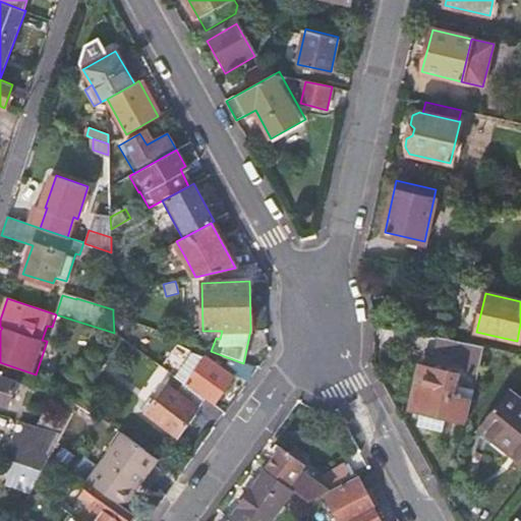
[(183,333),(181,340),(191,344),(192,336),(183,333)]
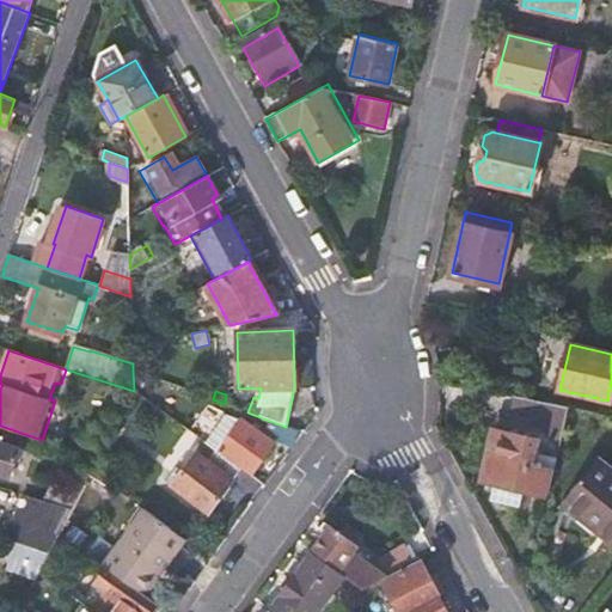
[(562,436),(569,407),(515,396),(512,412),(536,417),(536,424),(548,427),(546,433),(562,436)]
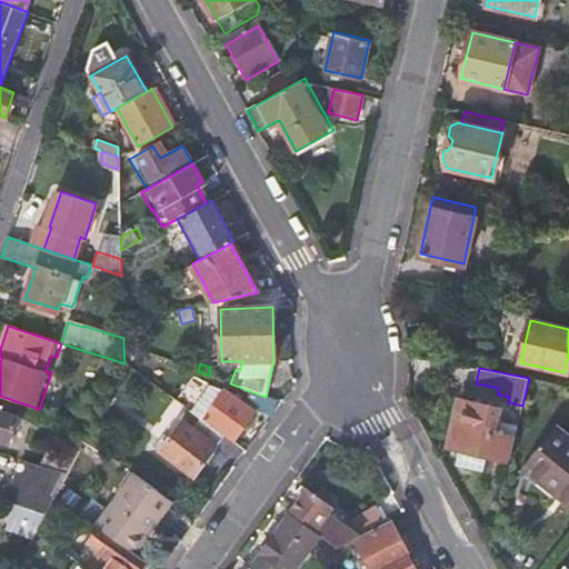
[(196,405),(210,380),(199,373),(185,398),(196,405)]
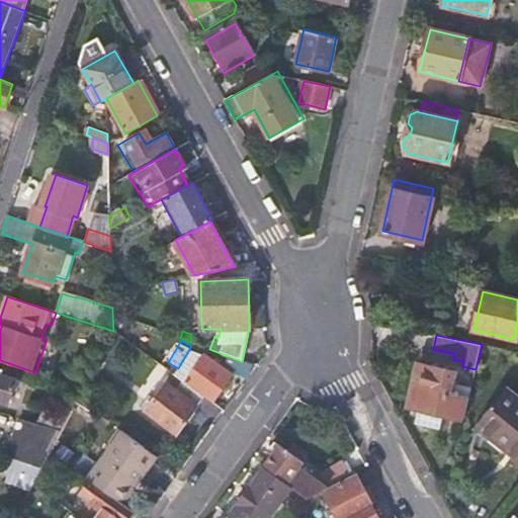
[(191,351),(173,375),(183,382),(184,382),(204,355),(191,351)]
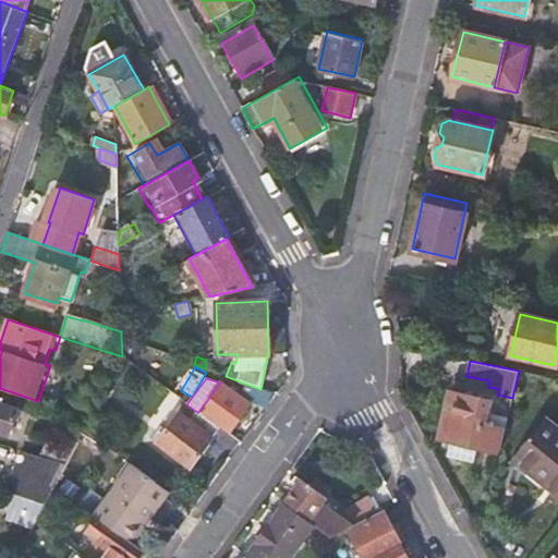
[(219,427),(228,434),(249,403),(220,383),(198,412),(219,427)]
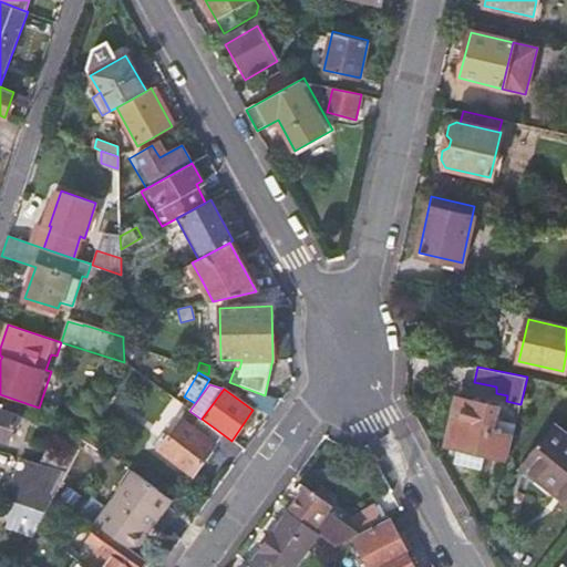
[(455,445),(457,445),(483,452),(508,459),(515,423),(500,420),(496,431),(492,430),(496,408),(456,398),(447,434),(455,445)]
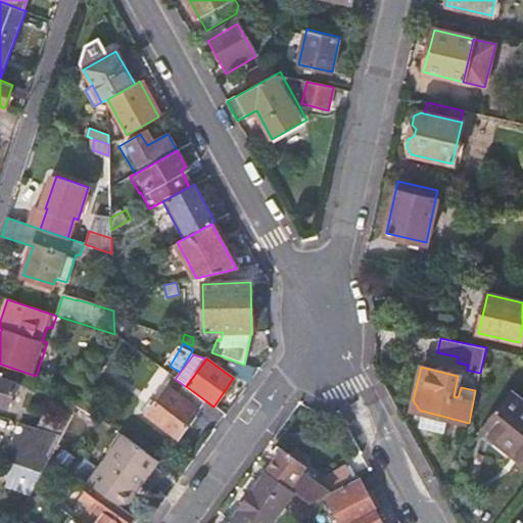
[(15,391),(17,383),(7,380),(9,374),(0,370),(0,405),(9,409),(15,391)]
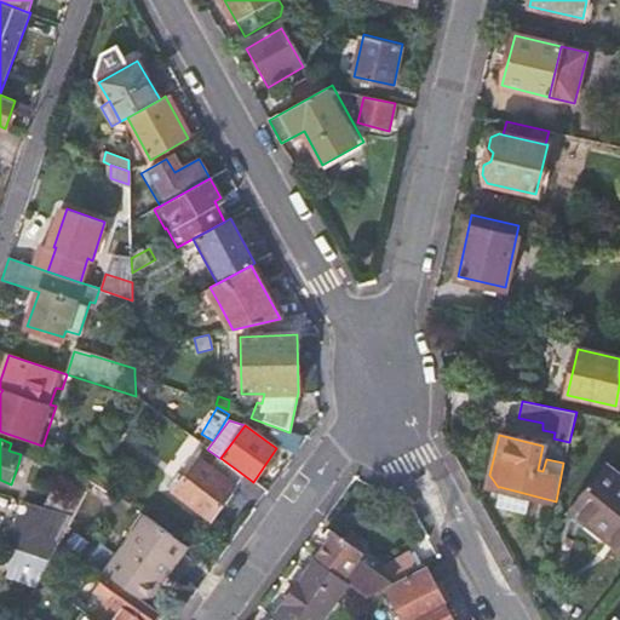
[(28,457),(21,454),(18,464),(24,465),(28,457)]
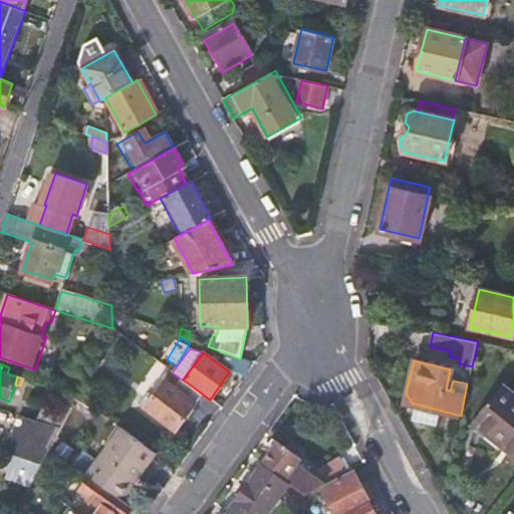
[(183,379),(182,379),(175,390),(165,382),(146,409),(175,431),(202,394),(183,379)]
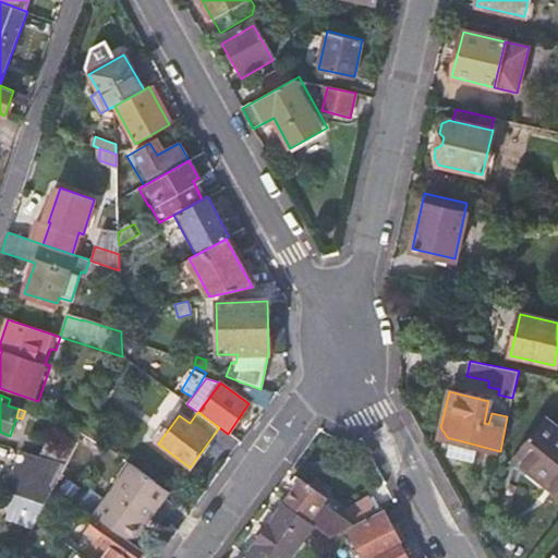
[(513,461),(557,495),(557,429),(546,421),(513,461)]
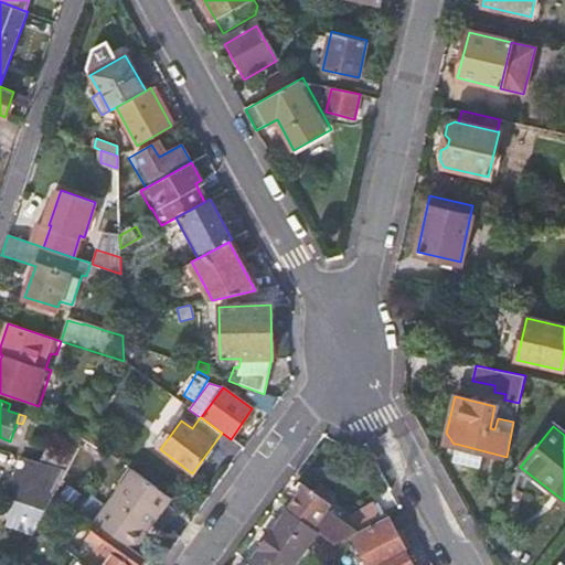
[(42,462),(67,470),(85,436),(73,433),(64,450),(48,445),(42,462)]
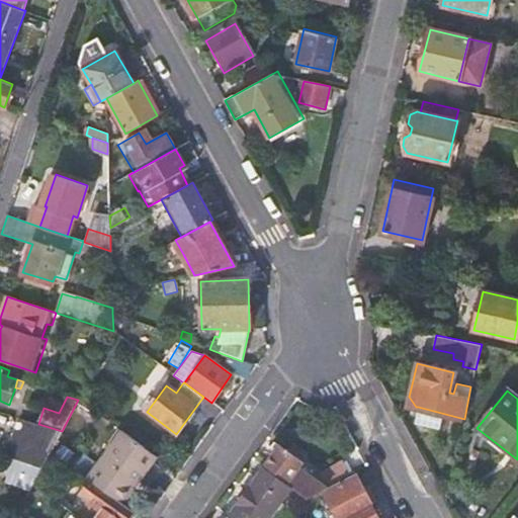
[(441,413),(418,407),(414,422),(439,428),(441,413)]
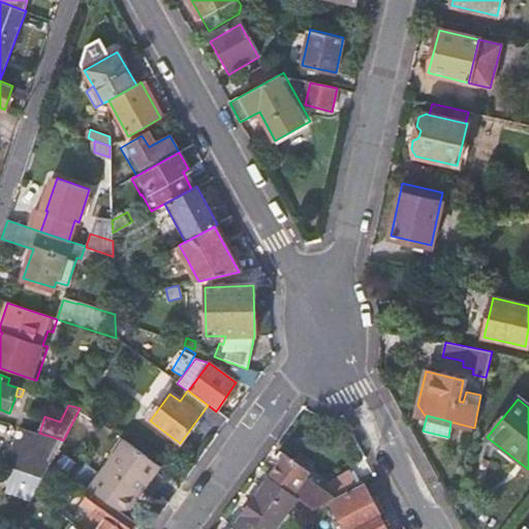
[(39,433),(21,428),(7,467),(13,469),(42,479),(44,475),(51,463),(63,440),(39,433)]
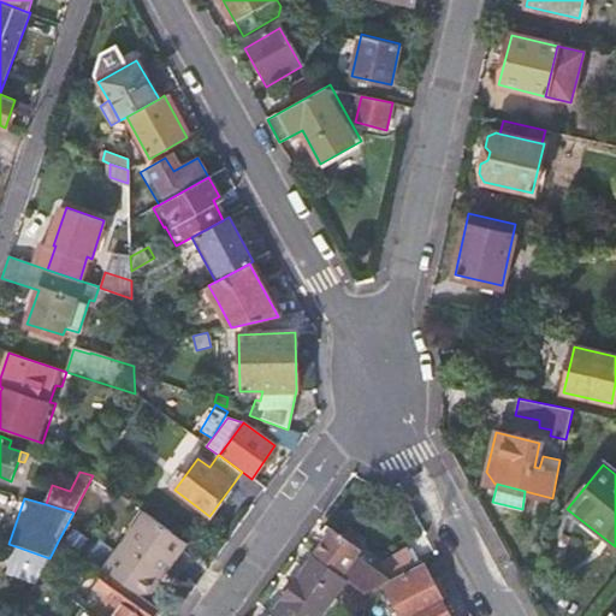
[(184,540),(144,513),(106,569),(147,598),(159,581),(157,579),(184,540)]
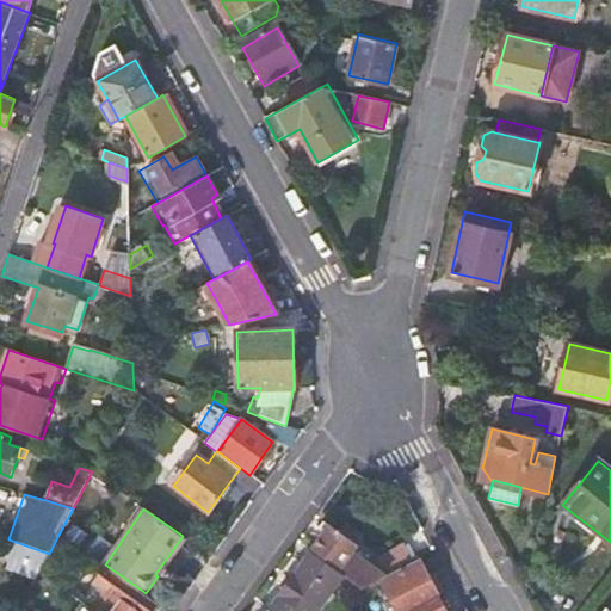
[(0,536),(6,539),(10,528),(0,524),(0,536)]
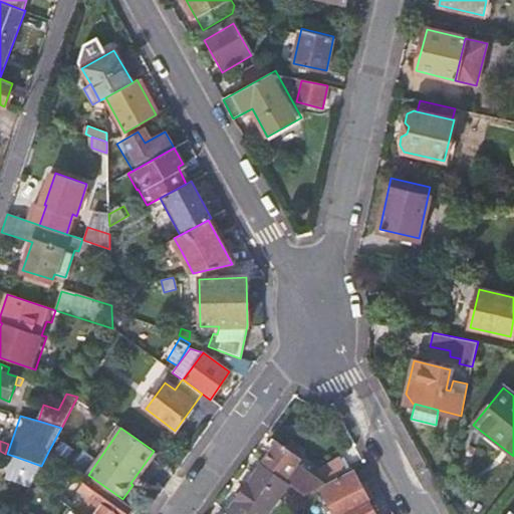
[(289,442),(284,449),(298,458),(302,452),(289,442)]
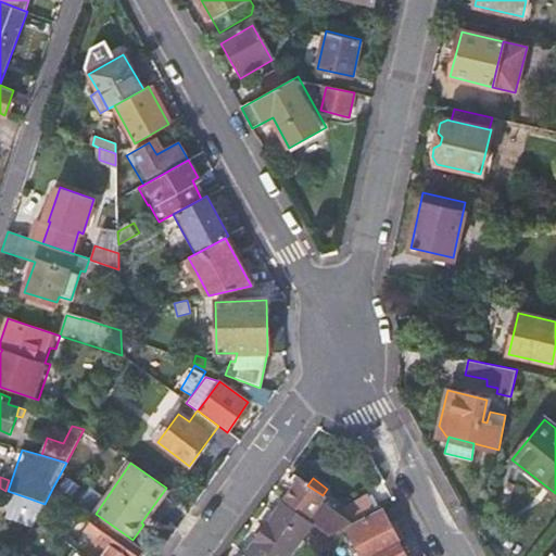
[(318,501),(323,495),(307,485),(299,479),(282,501),(311,521),(329,534),(369,512),(362,497),(335,512),(318,501)]
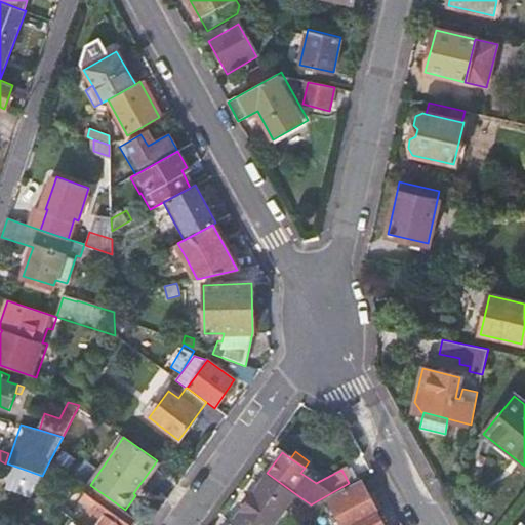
[(50,459),(44,472),(54,479),(61,467),(50,459)]
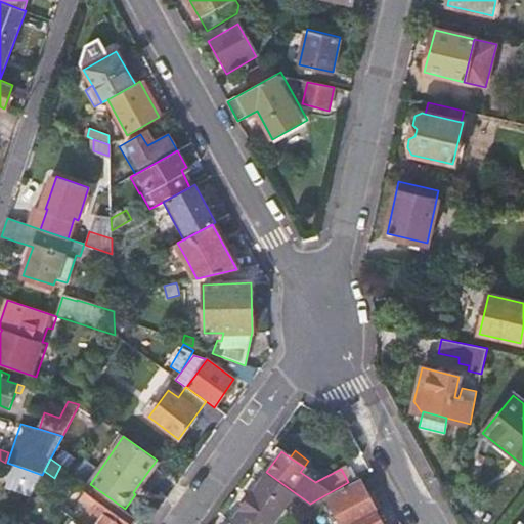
[(30,497),(33,491),(42,475),(13,465),(9,477),(14,479),(12,484),(10,484),(8,490),(30,497)]
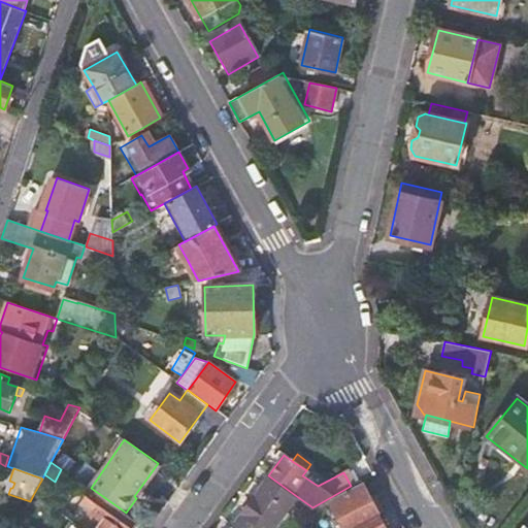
[(295,495),(268,475),(236,522),(244,527),(271,527),(287,507),(288,504),(295,495)]
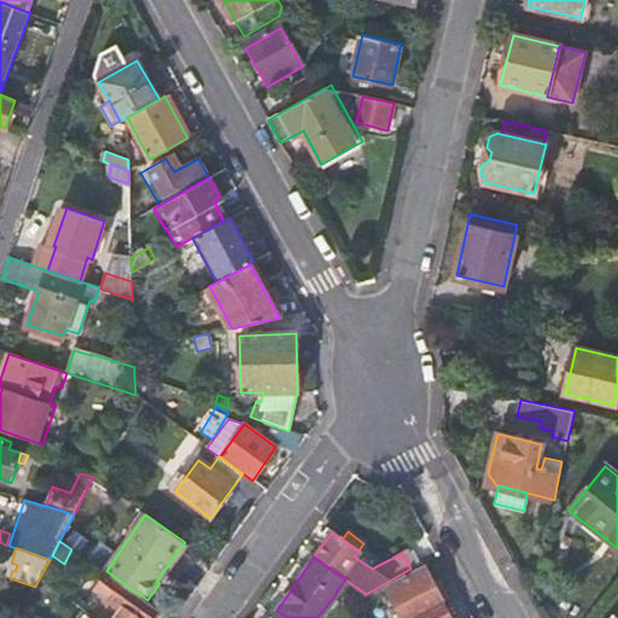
[(450,617),(421,567),(384,588),(401,617),(450,617)]
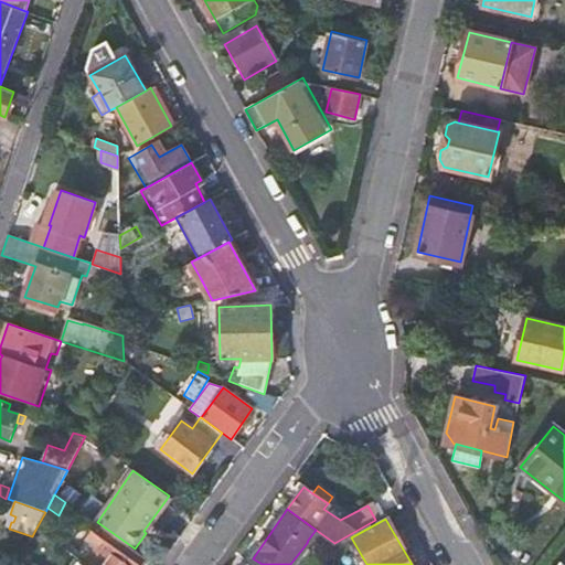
[(85,564),(138,564),(144,558),(97,525),(92,534),(102,542),(85,564)]
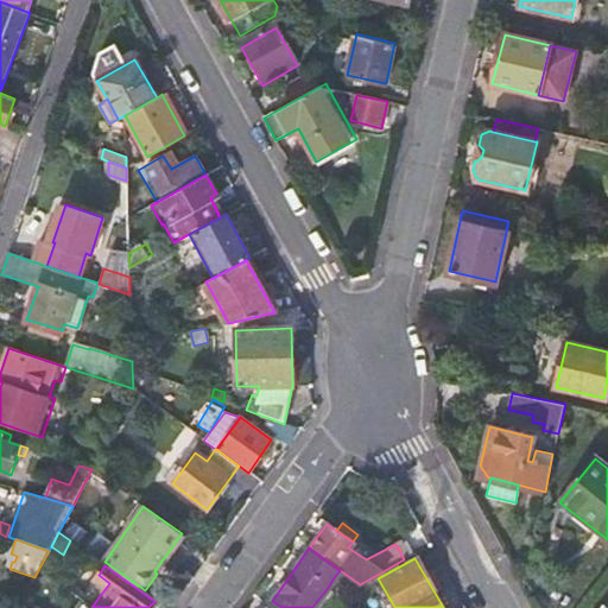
[(32,582),(42,589),(49,578),(38,570),(35,577),(32,582)]
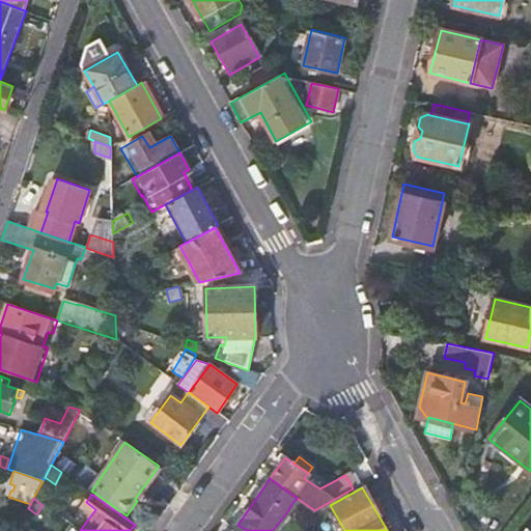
[(43,505),(36,514),(50,525),(57,514),(43,505)]
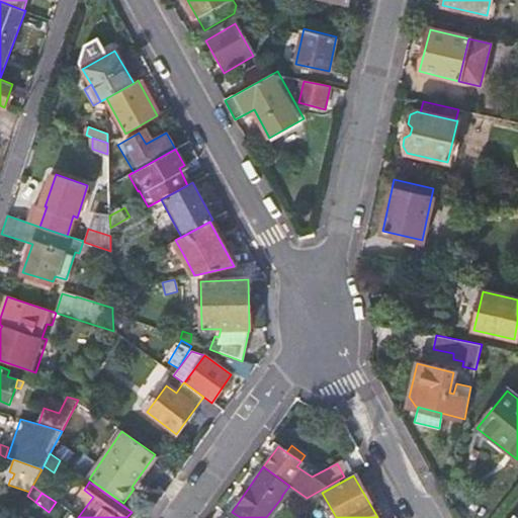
All buildings are outlined.
